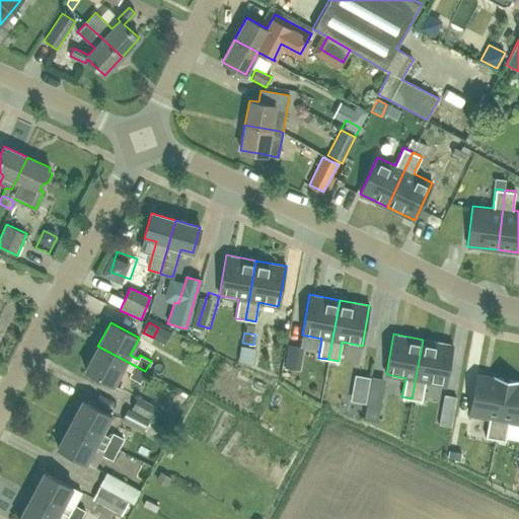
[(423,340),(412,398),(422,400),(426,381),(445,385),(452,345),(423,340)]
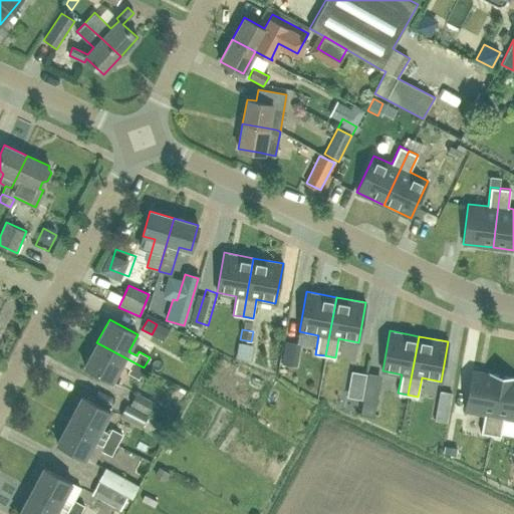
[(139,378),(144,367),(96,342),(84,365),(112,380),(121,363),(130,368),(127,372),(139,378)]
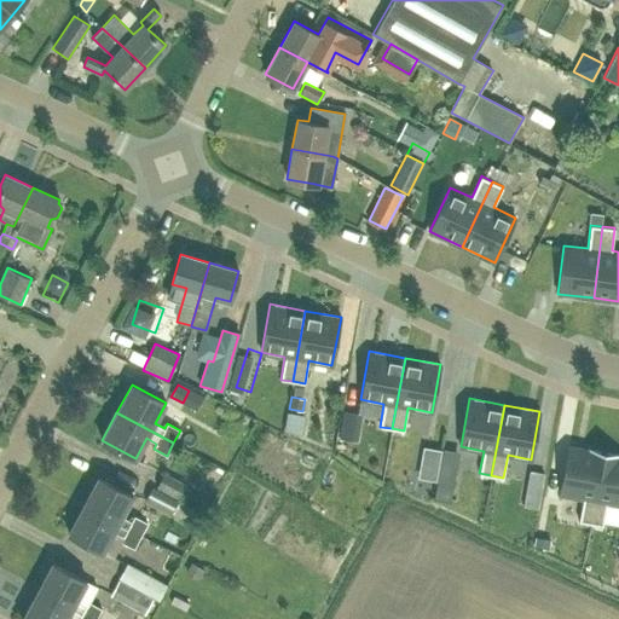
[(578,521),(590,524),(603,452),(568,446),(560,493),(583,498),(578,521)]
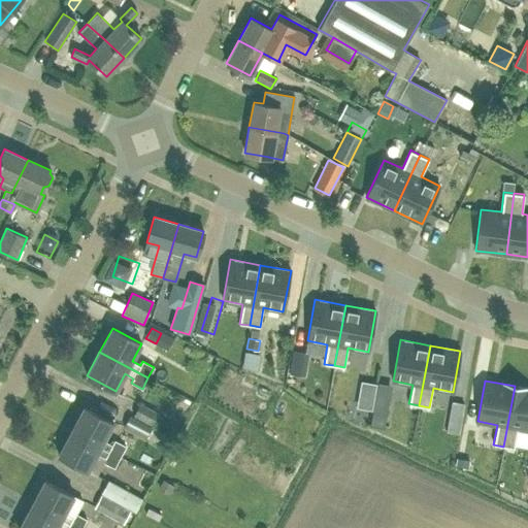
[(527,388),(515,386),(503,447),(514,448),(518,429),(527,430),(527,388)]
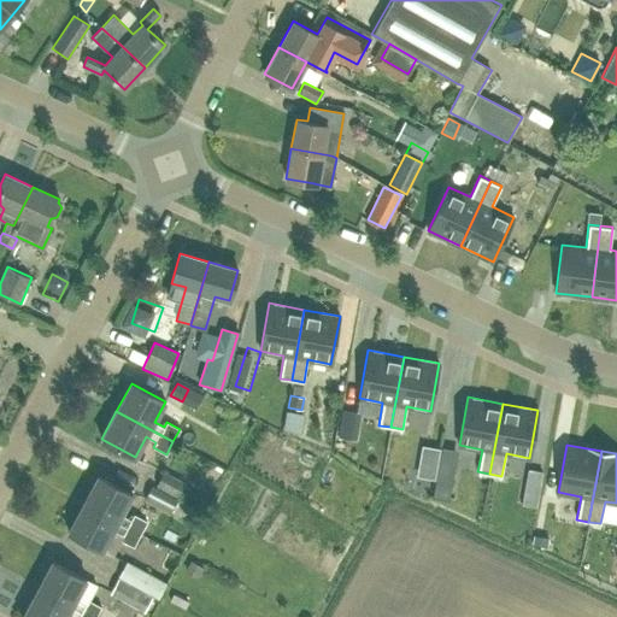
[(532,498),(557,499),(558,464),(533,464),(532,498)]
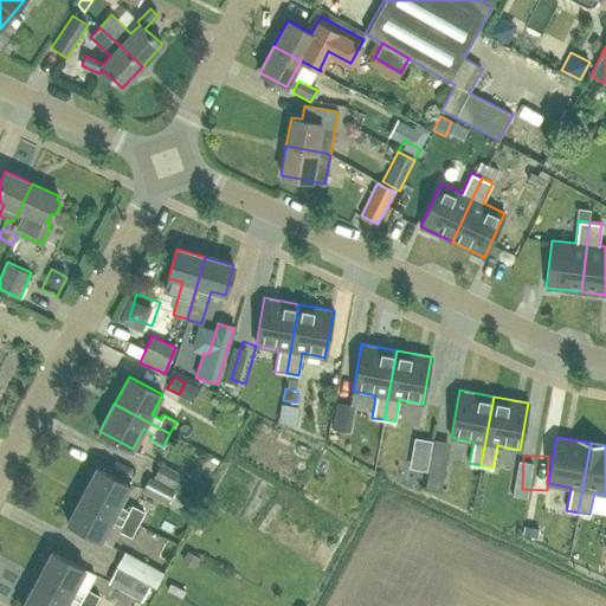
[(173,489),(181,475),(160,463),(153,477),(173,489)]
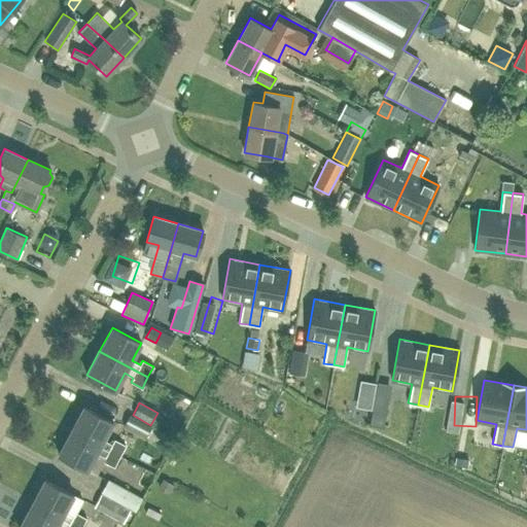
[(71,430),(119,456),(125,446),(113,440),(111,444),(103,440),(112,422),(83,406),(71,430)]
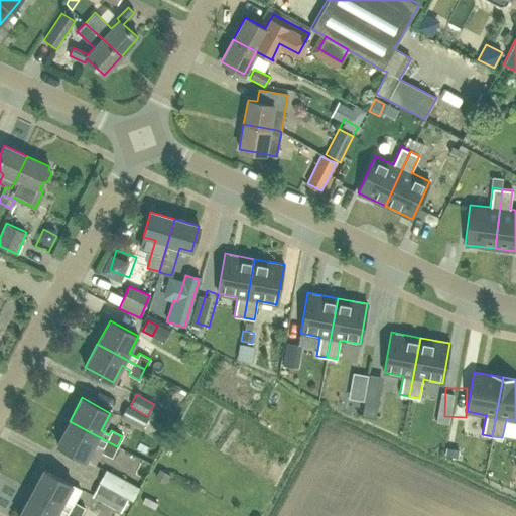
[(148,417),(126,406),(121,417),(142,428),(148,417)]
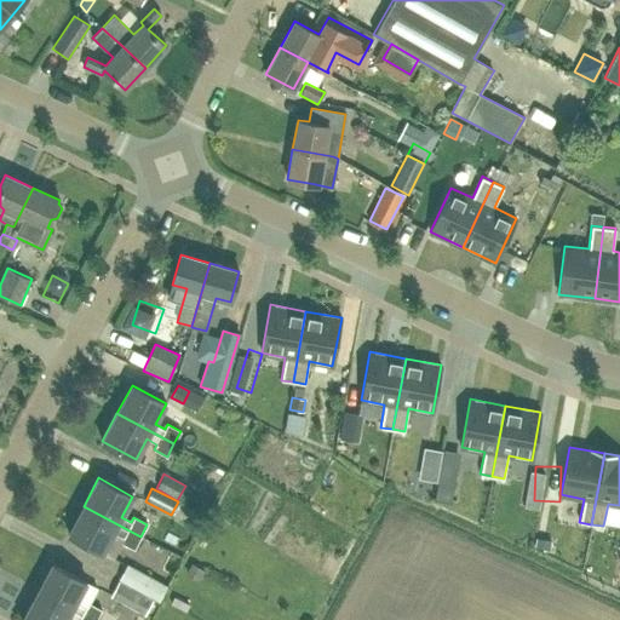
[(135,549),(141,537),(84,506),(68,534),(103,552),(114,532),(124,537),(121,541),(135,549)]
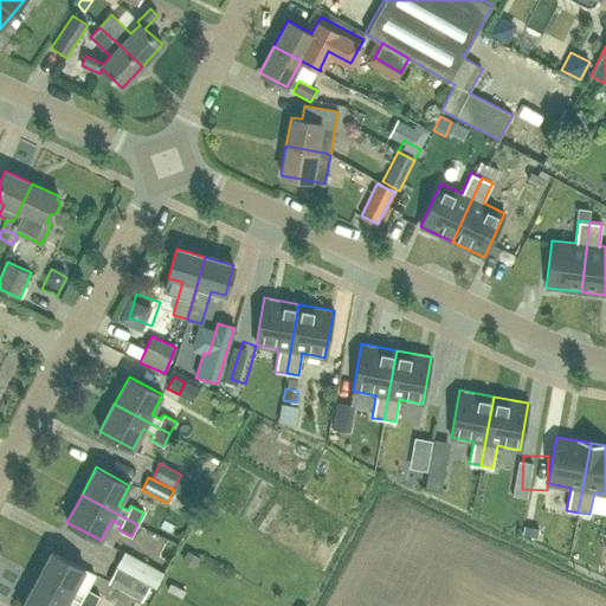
[(524,527),(522,535),(536,537),(539,529),(524,527)]
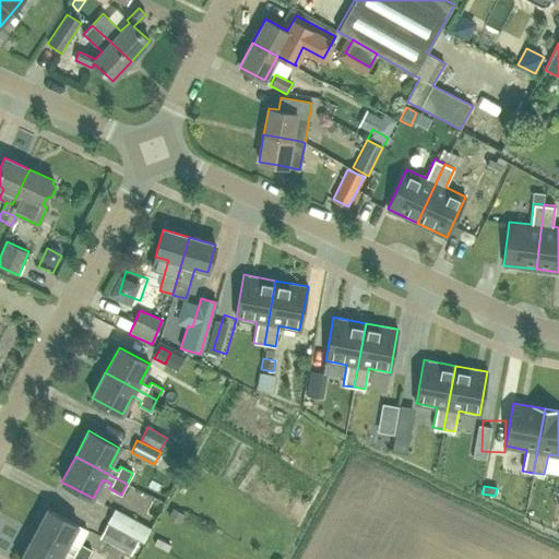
[(78,524),(47,508),(34,534),(81,558),(86,558),(92,550),(79,544),(76,548),(68,544),(78,524)]
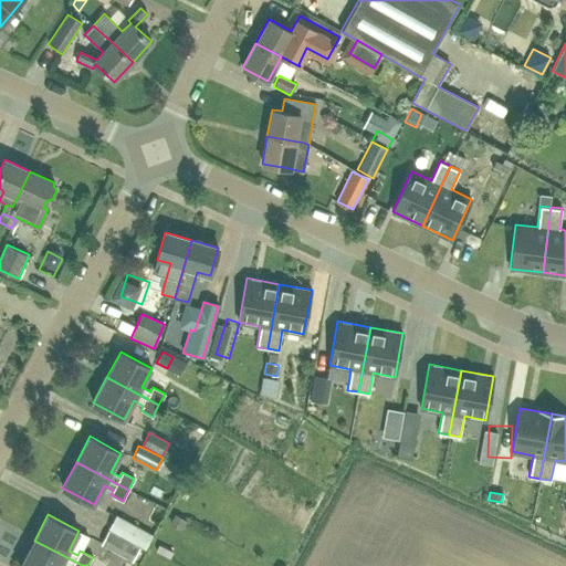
[(144,548),(152,534),(116,515),(108,530),(144,548)]
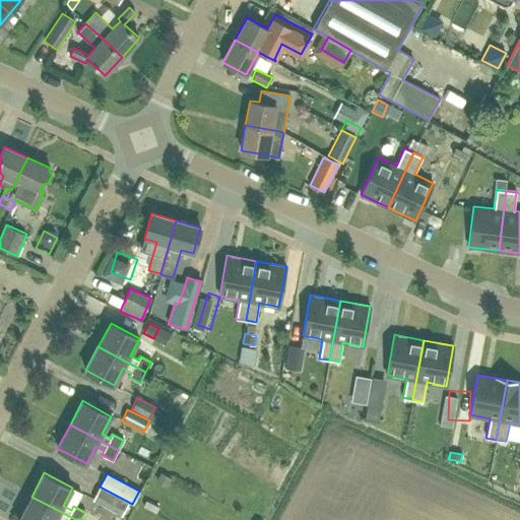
[(122,514),(127,504),(99,489),(92,499),(122,514)]
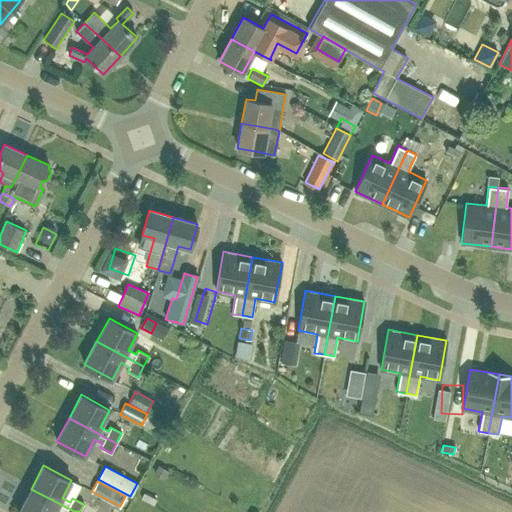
[(74,511),(31,489),(18,511),(54,511),(56,510),(59,511),(74,511)]
